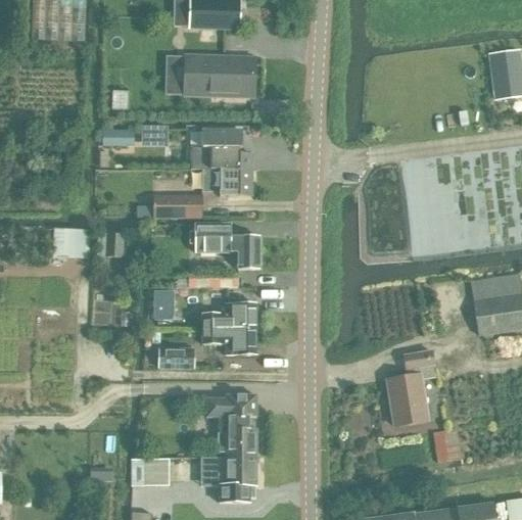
[(32,0),(32,39),(86,40),(86,0),(32,0)]
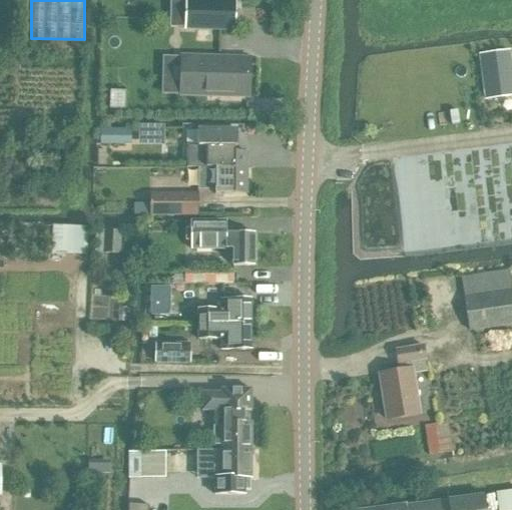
[(171,0),(171,11),(178,12),(177,24),(234,26),(235,0),(171,0)]
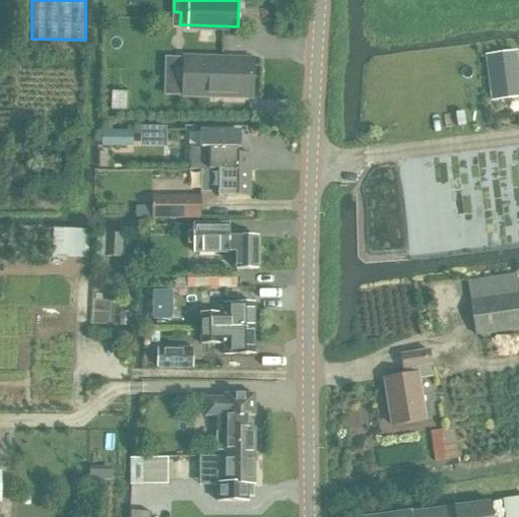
[(487,53),(493,98),(518,93),(518,49),(487,53)]
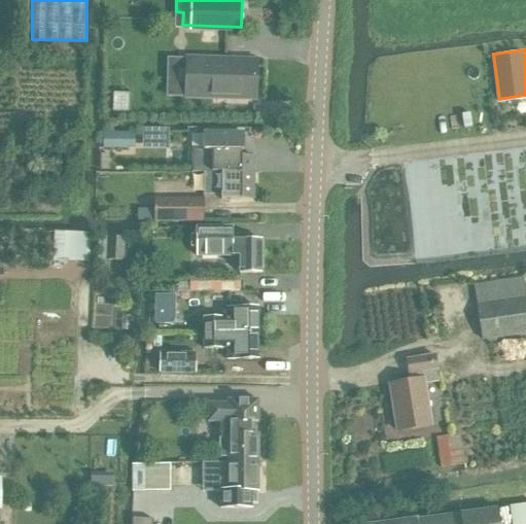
[(255,98),(256,58),(186,56),(185,96),(255,98)]
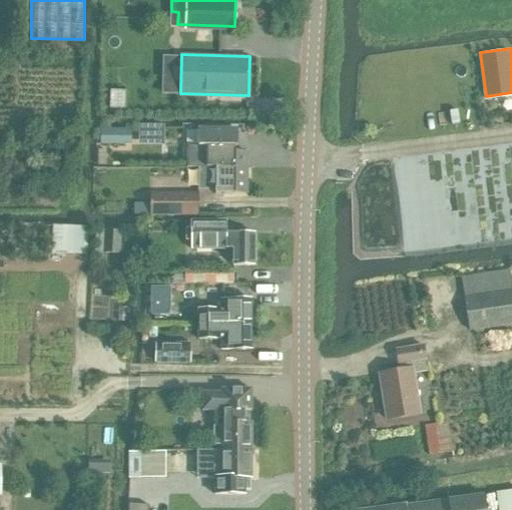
[(125,107),(126,89),(111,89),(110,106),(125,107)]
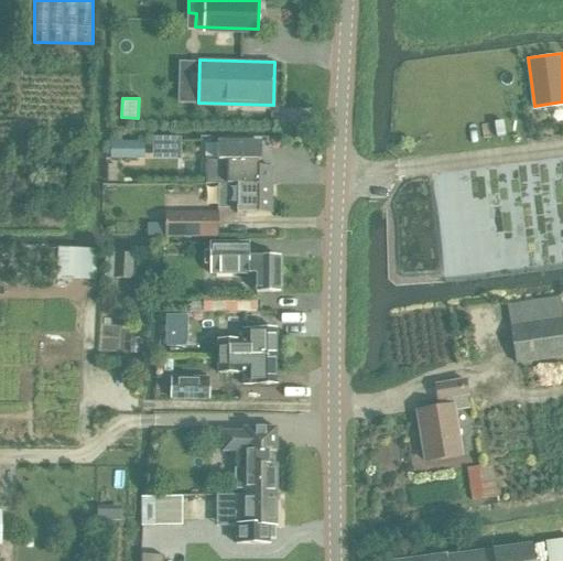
[(110,140),(110,157),(144,157),(144,140),(110,140)]
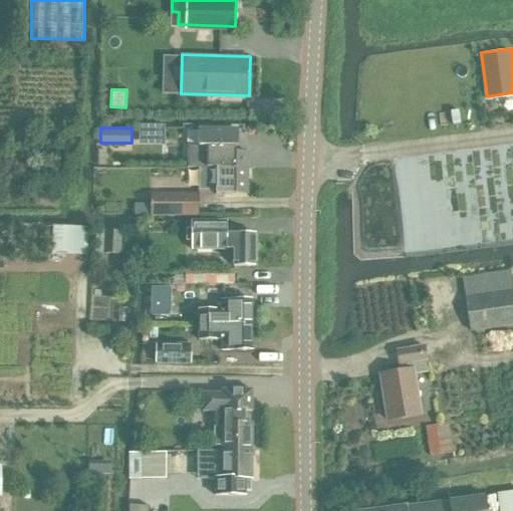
[(188,166),(200,166),(248,167),(248,150),(236,150),(236,145),(238,145),(238,128),(199,128),(199,143),(188,143),(188,166)]
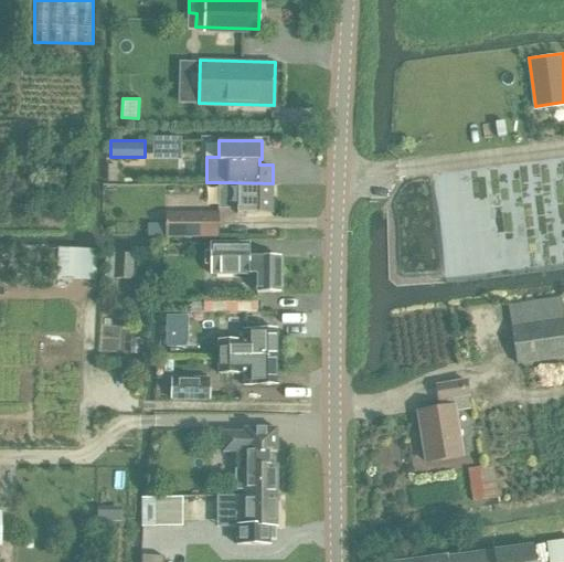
[(273,183),(220,182),(220,207),(237,207),(237,212),(272,212),(273,183)]
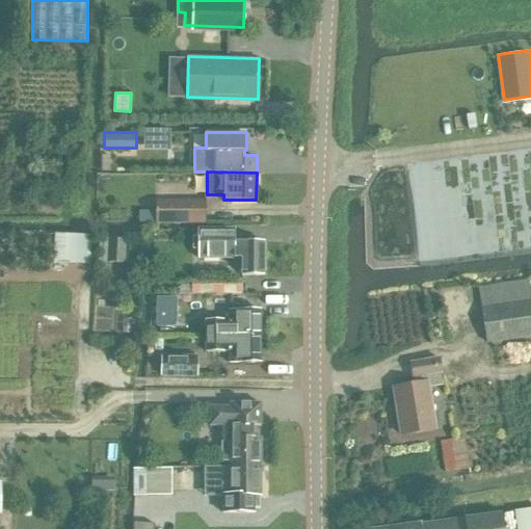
[(156,211),(139,211),(139,219),(139,221),(154,221),(156,221),(156,222),(206,222),(206,199),(156,200),(156,211)]
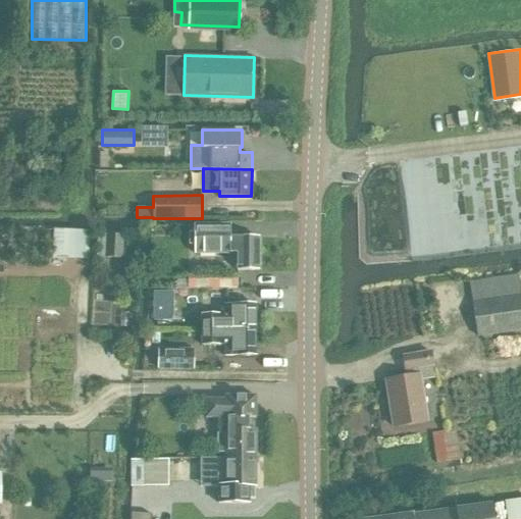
[(231,222),(195,223),(195,251),(238,250),(238,268),(260,268),(260,236),(231,236),(231,222)]
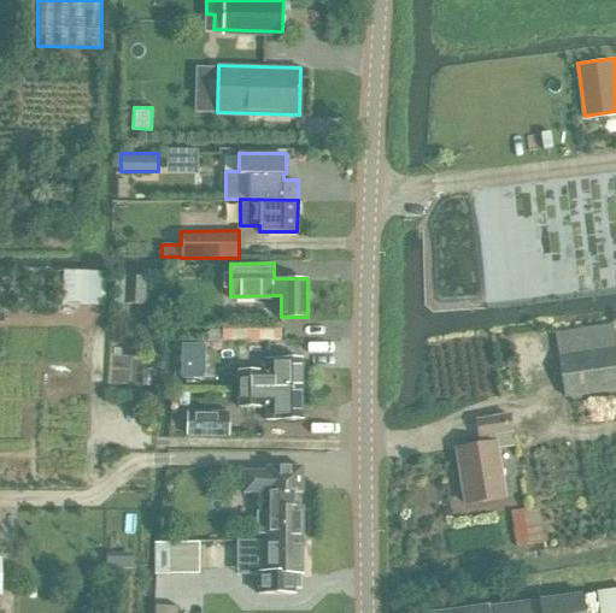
[(106,305),(107,270),(78,269),(77,304),(106,305)]
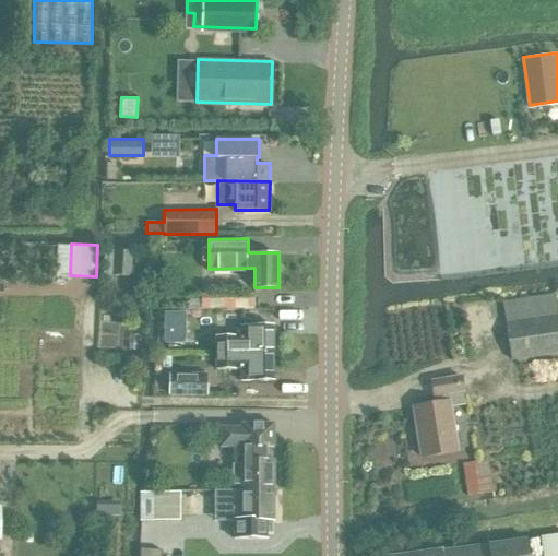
[(131,274),(132,249),(106,247),(104,273),(131,274)]
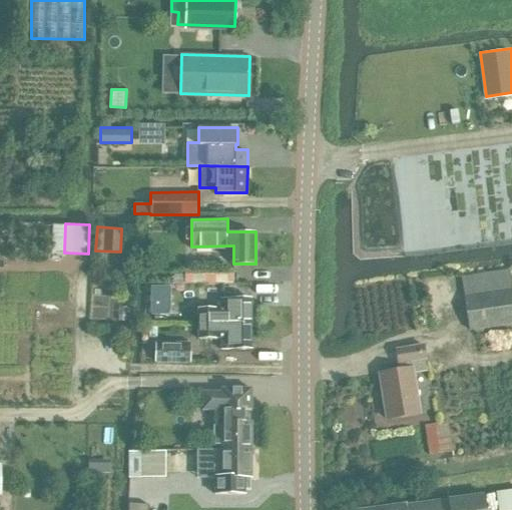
[(470,329),(511,321),(511,279),(510,268),(462,275),(470,329)]
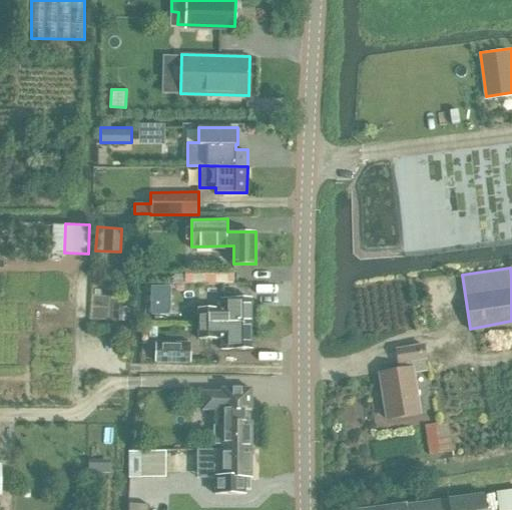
[(151,312),(170,312),(170,285),(151,286),(151,312)]
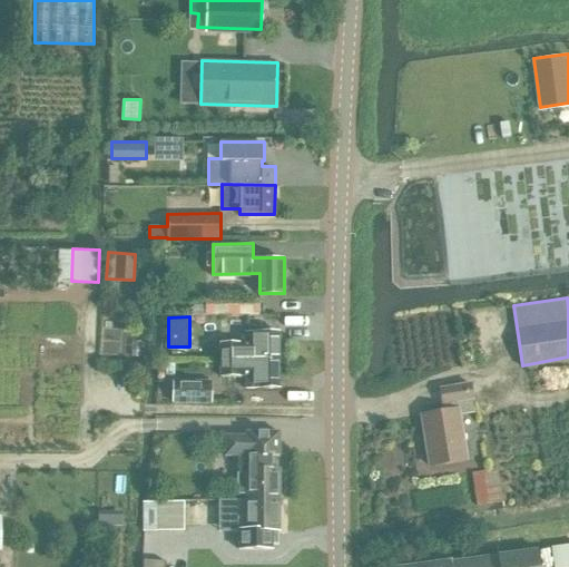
[(280,359),(280,331),(246,331),(246,342),(221,342),(222,358),(241,358),(241,359),(280,359)]
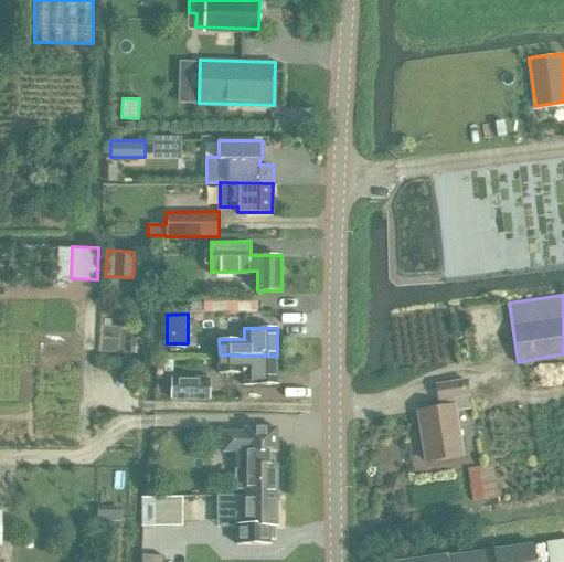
[(277,383),(277,356),(238,356),(238,357),(220,357),(220,371),(244,371),(244,383),(277,383)]
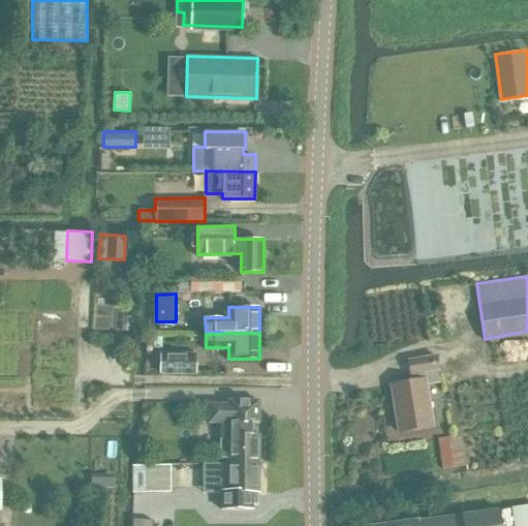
[(162,352),(161,371),(195,372),(196,352),(162,352)]
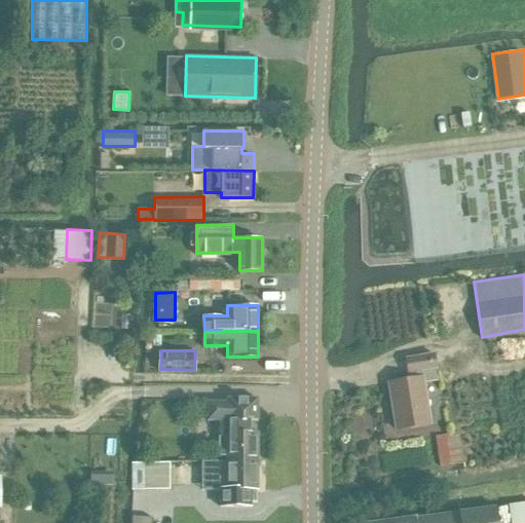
[(409,371),(437,366),(435,352),(407,357),(409,371)]
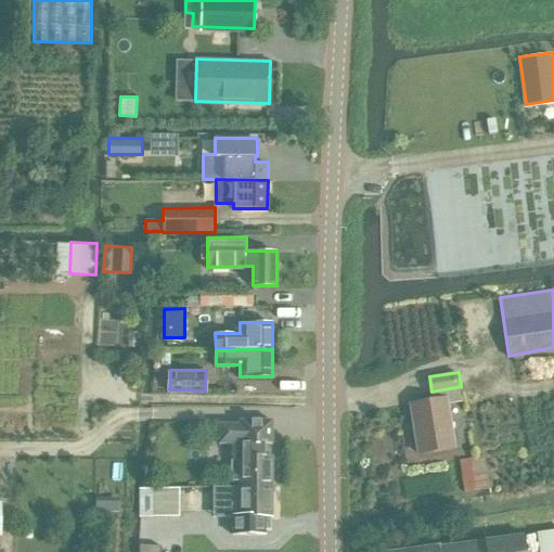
[(420,451),(454,446),(447,398),(412,403),(420,451)]
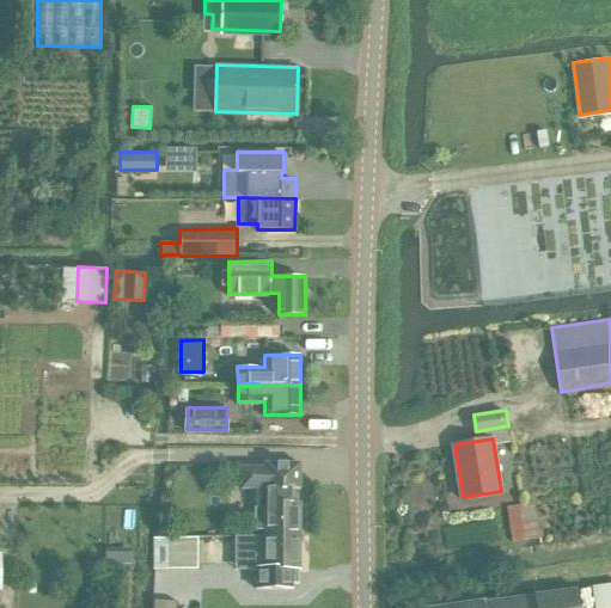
[(264,465),(243,465),(243,487),(267,487),(267,501),(264,501),(264,505),(255,505),(255,527),(264,527),(266,534),(300,534),(300,501),(292,501),(292,487),(301,487),(301,461),(264,461),(264,465)]
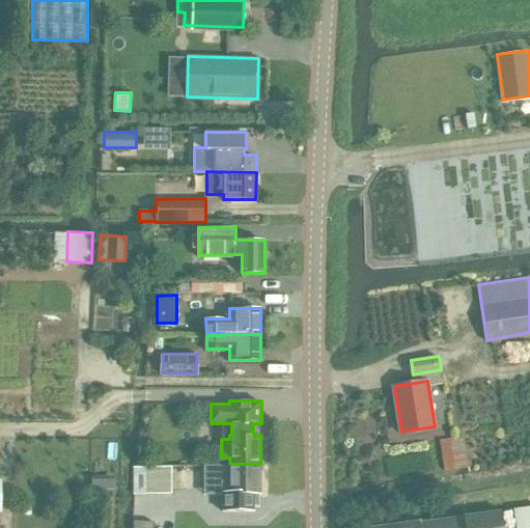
[(444,469),(468,467),(465,436),(440,439),(444,469)]
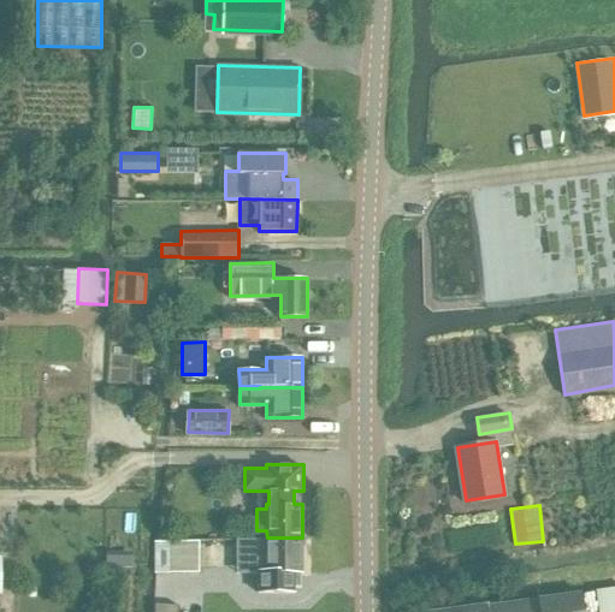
[(200,570),(200,538),(172,539),(172,541),(157,541),(154,570),(172,569),(172,570),(200,570)]
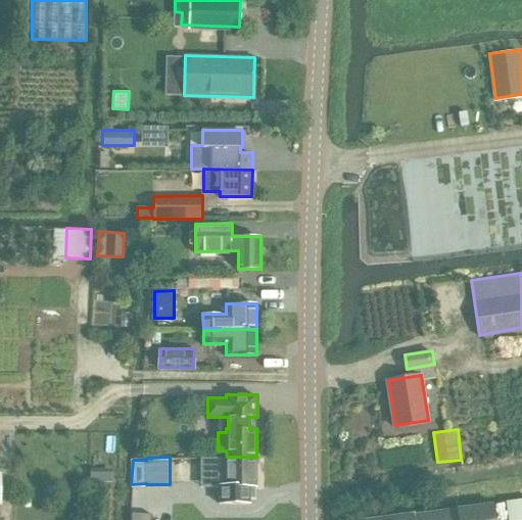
[(227,459),(215,459),(215,470),(226,470),(226,478),(226,485),(220,485),(220,502),(250,502),(250,485),(256,485),(256,457),(227,457),(227,459)]
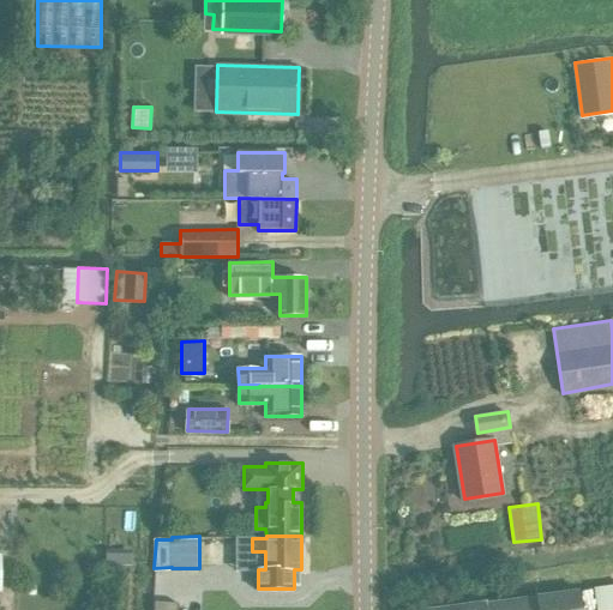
[(107,565),(132,563),(132,549),(107,549),(107,565)]
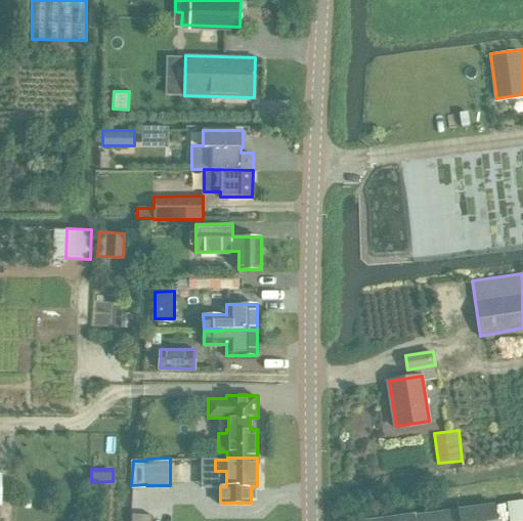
[(509,520),(518,520),(522,520),(522,498),(506,502),(509,520)]
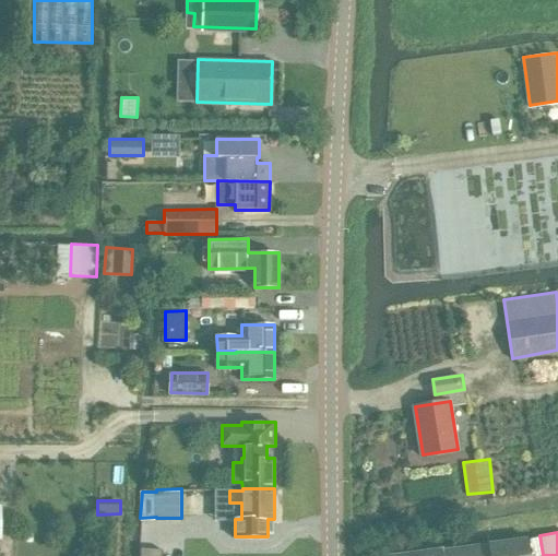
[(391,555),(531,555),(529,537),(391,555)]
